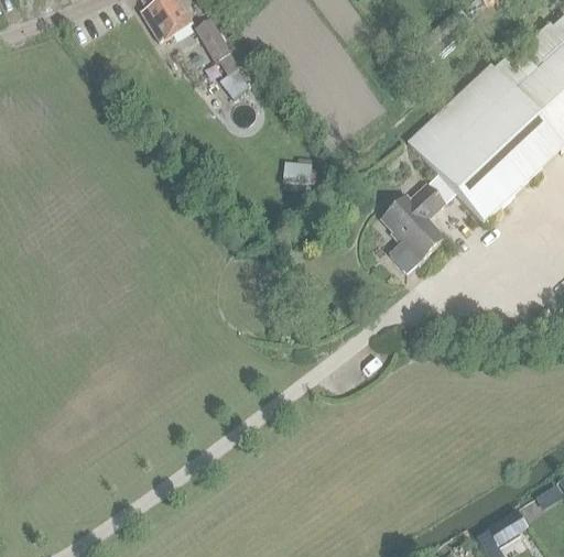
[(142,0),(147,7),(141,10),(161,41),(192,22),(179,0),(142,0)]
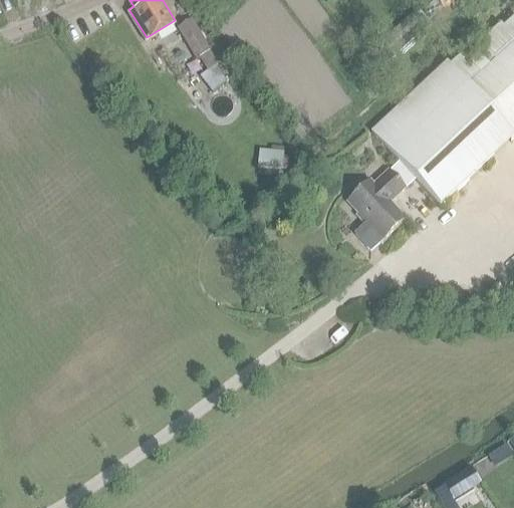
[(513,11),(507,3),(371,129),(440,203),(513,134),(513,11)]
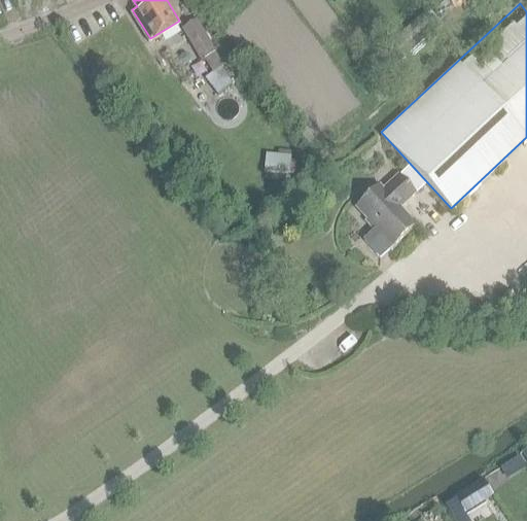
[(216,47),(198,15),(181,26),(201,57),(216,47)]
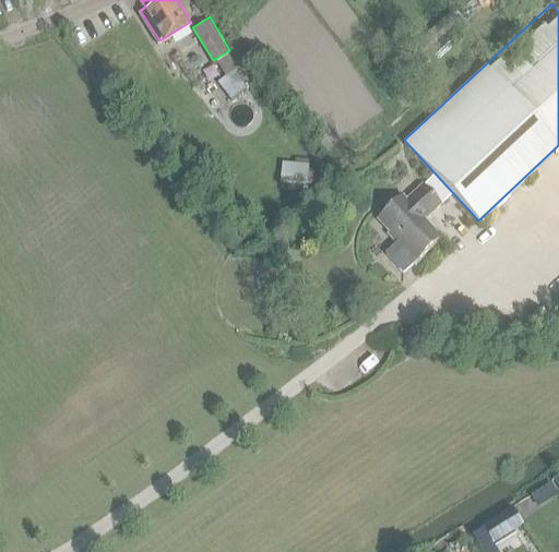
[(294,179),(306,180),(308,160),(296,159),(294,179)]
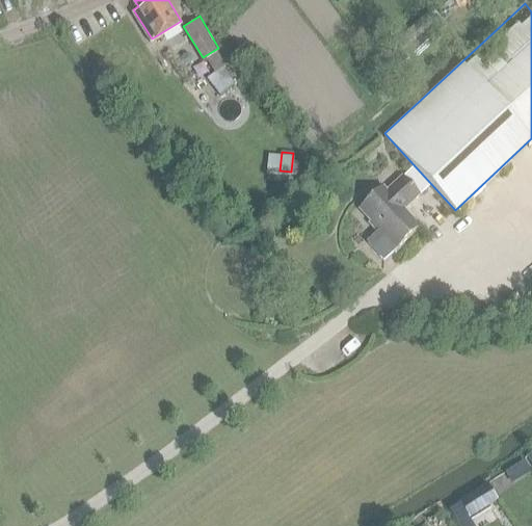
[(360,206),(396,244),(419,224),(403,206),(419,191),(403,174),(387,188),(383,184),(360,206)]
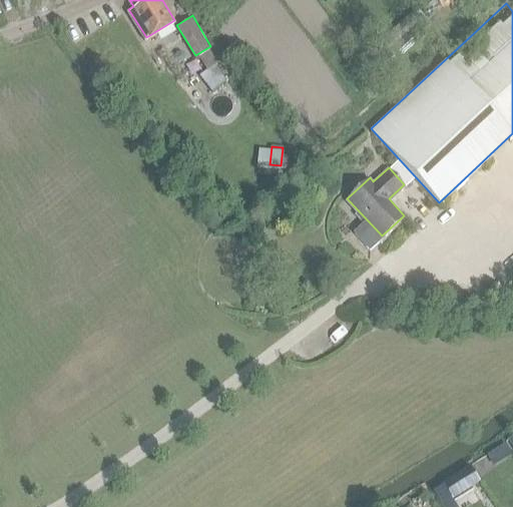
[(497,463),(512,451),(512,441),(509,436),(488,451),(497,463)]
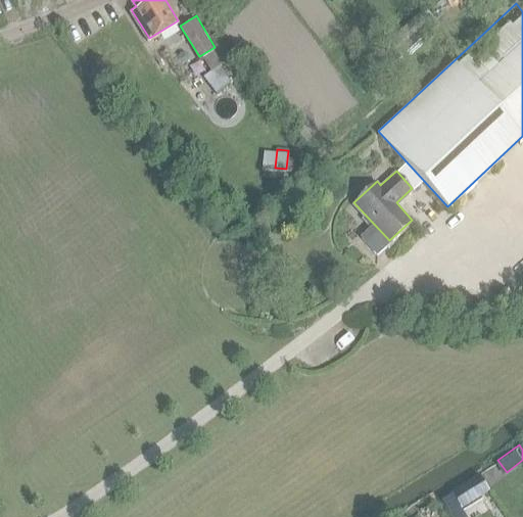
[(458,516),(469,516),(487,506),(479,492),(488,486),(479,471),(443,492),(458,516)]
